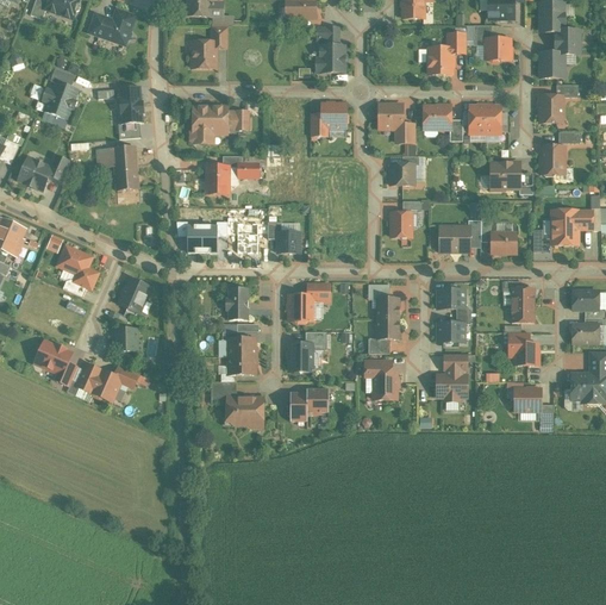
[(43,10),(47,0),(33,0),(30,14),(41,18),(43,10)]
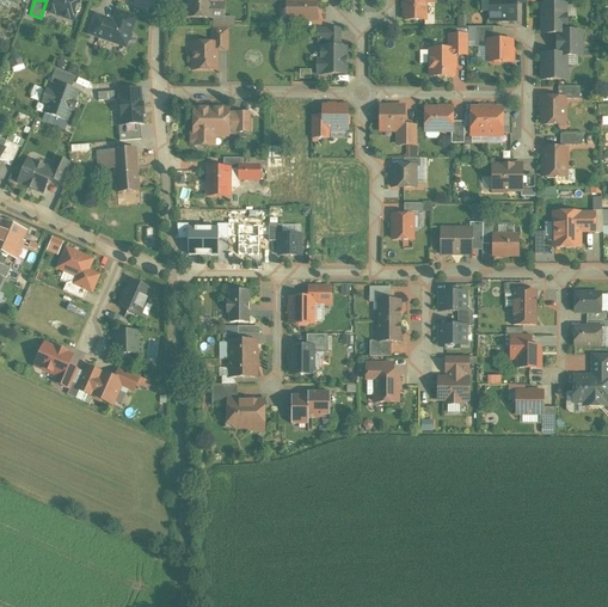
[(47,0),(43,10),(73,18),(78,0),(47,0)]
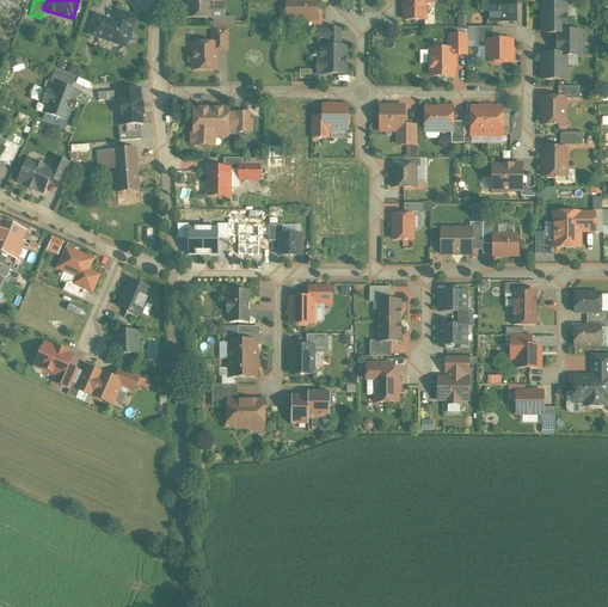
[(223,1),(212,1),(212,0),(184,0),(185,17),(212,17),(223,17),(223,1)]
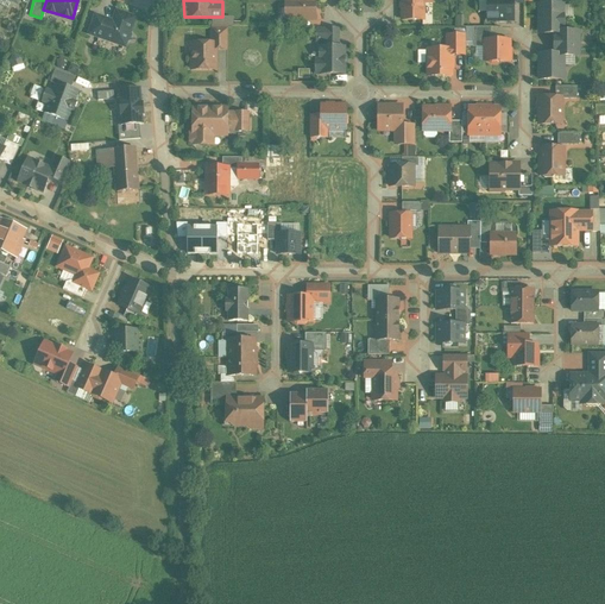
[(285,0),(285,16),(316,14),(316,0),(285,0)]
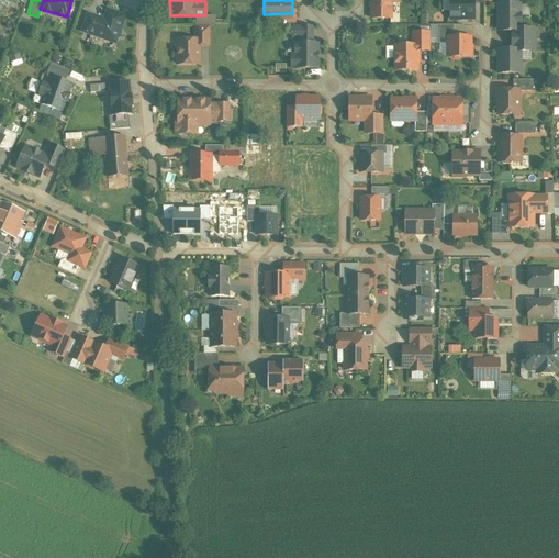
[(370,0),(370,18),(391,18),(391,1),(400,0),(370,0)]
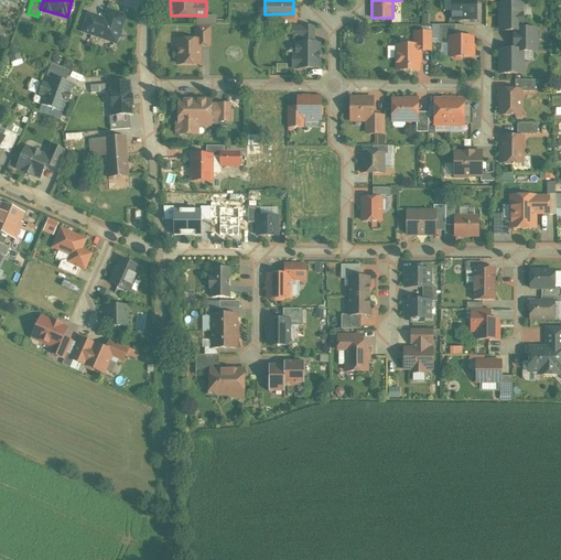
[(448,0),(449,14),(473,14),(472,0),(448,0)]
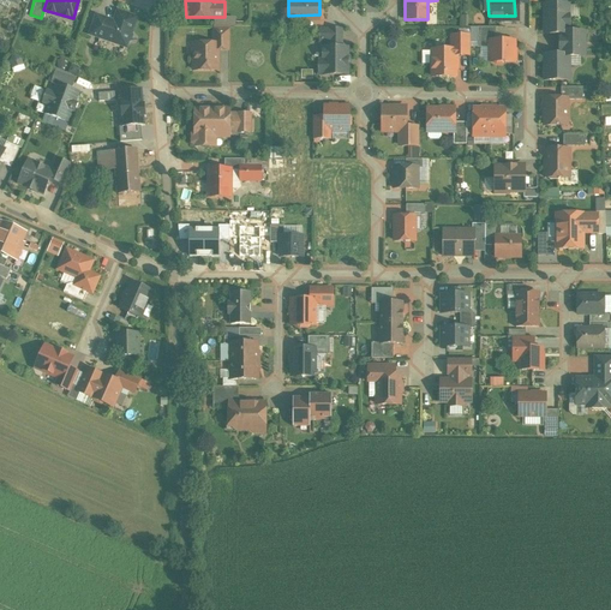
[(561,33),(561,42),(586,42),(586,28),(569,28),(569,3),(544,3),(544,33),(561,33)]
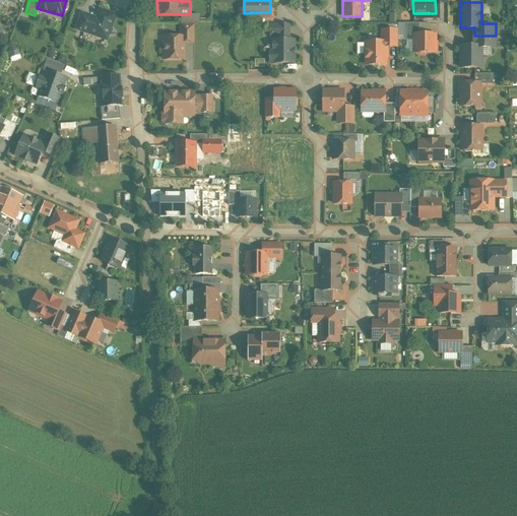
[(95,13),(80,8),(74,26),(106,37),(114,11),(99,6),(95,13)]
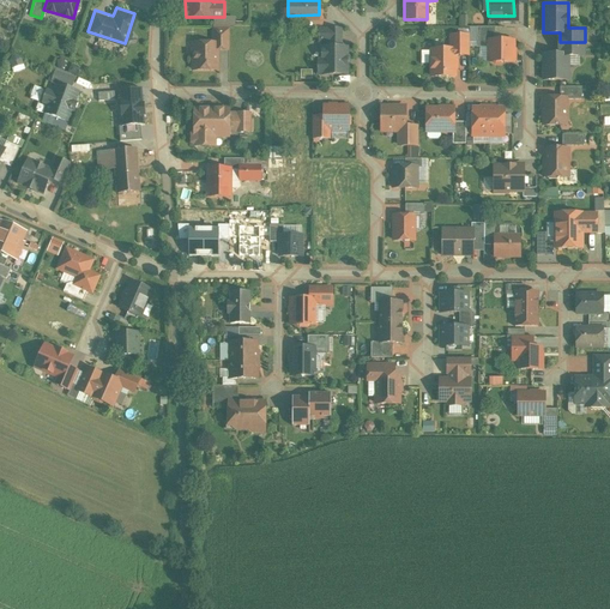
[(476,44),(489,44),(488,37),(495,37),(495,24),(476,24),(476,44)]
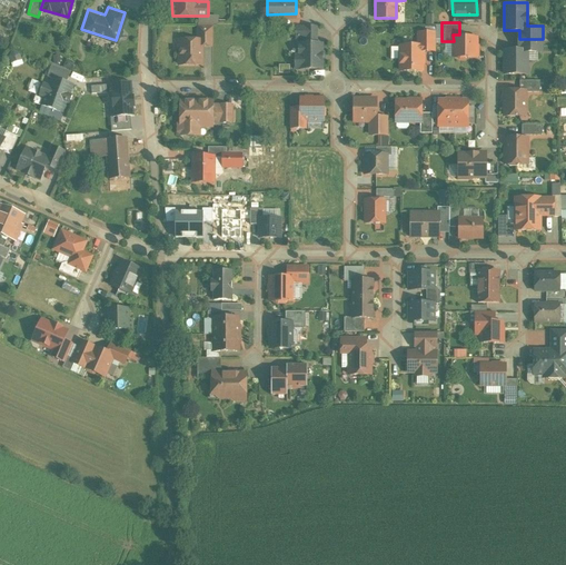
[(317,40),(317,38),(319,38),(318,23),(295,25),(296,38),(301,38),(301,41),(297,41),(297,53),(295,53),(295,69),(297,69),(323,69),(321,40),(317,40)]
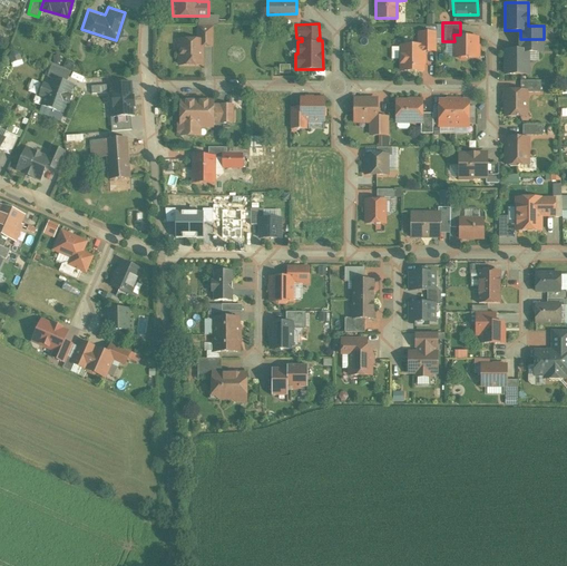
[(195,38),(179,38),(179,65),(203,65),(202,45),(213,45),(213,25),(195,25),(195,38)]
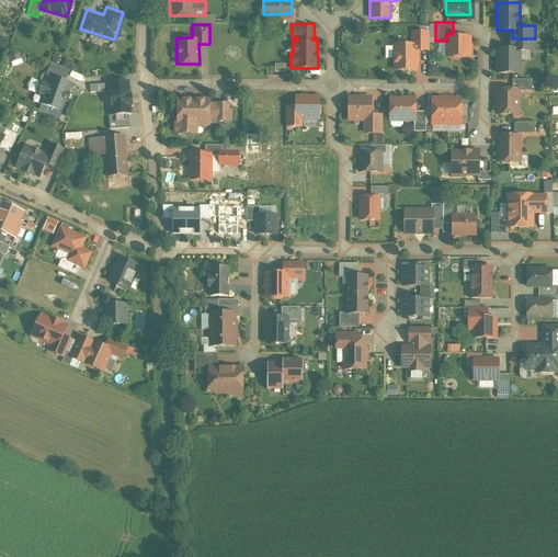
[(409,43),(393,43),(393,68),(417,68),(417,49),(429,49),(429,29),(409,29),(409,43)]
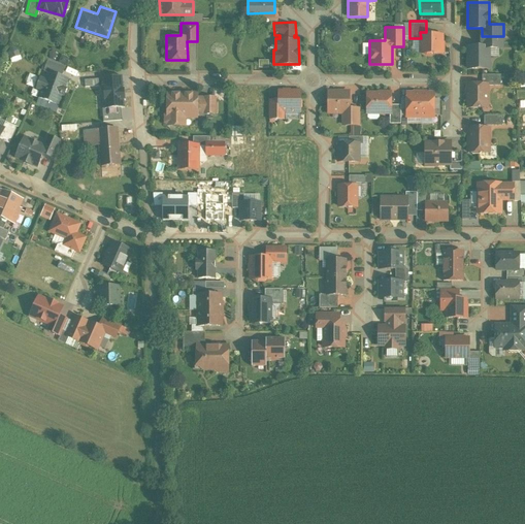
[(426,32),(420,32),(421,38),(420,53),(443,53),(443,32),(426,32)]
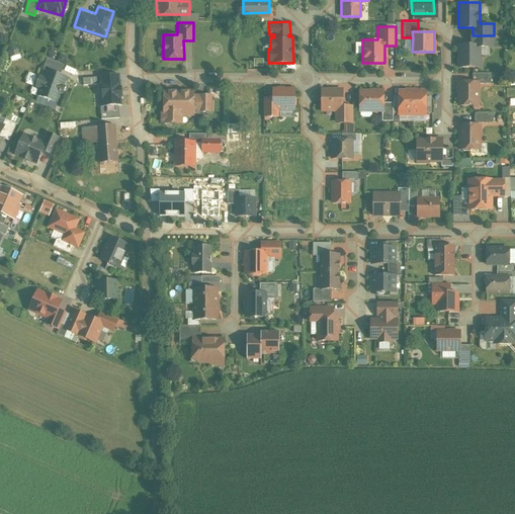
[(494,35),(473,35),(473,45),(457,45),(456,67),(481,68),(481,49),(493,49),(494,35)]
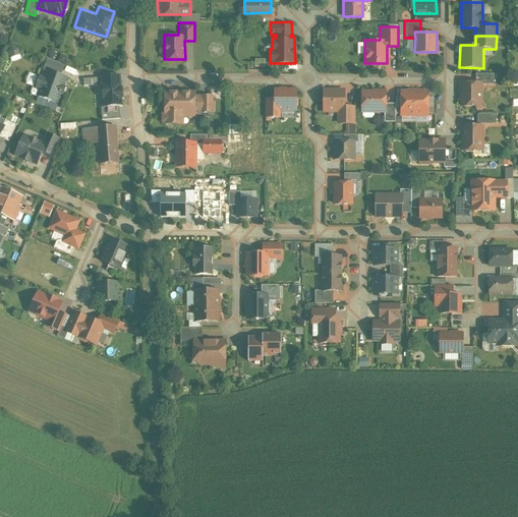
[(66,74),(59,71),(62,63),(46,58),(43,67),(47,68),(44,76),(39,75),(36,87),(41,88),(38,96),(57,102),(60,94),(64,95),(67,85),(62,84),(66,74)]
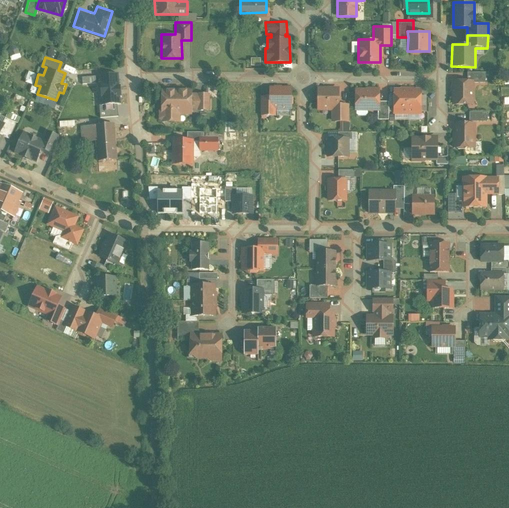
[(467,80),(473,80),(484,80),(484,72),(467,72),(467,80)]
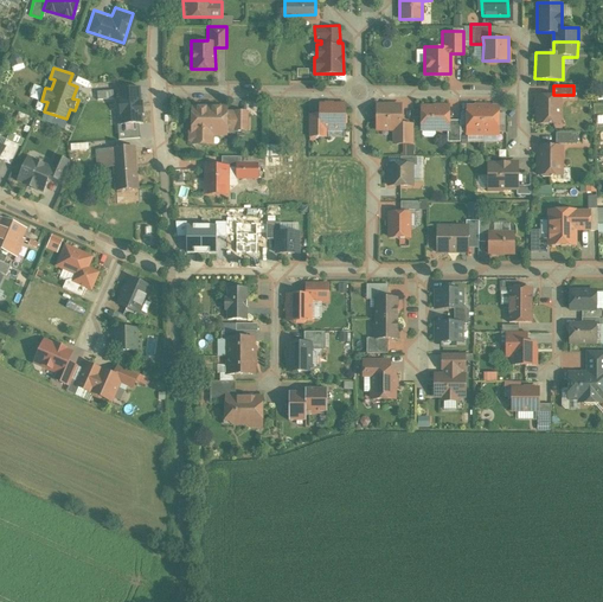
[(553,95),(536,95),(536,122),(560,122),(560,95),(553,95)]
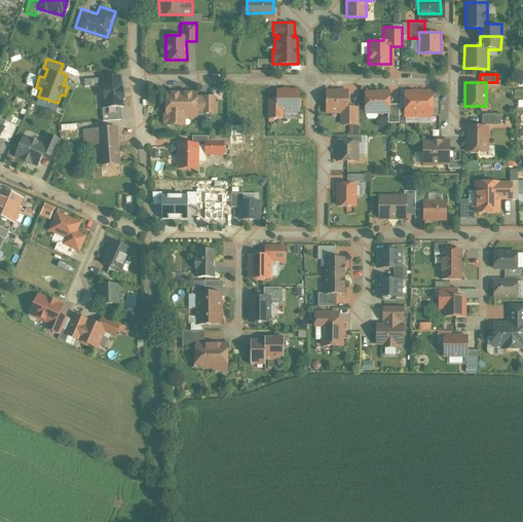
[(300,88),(277,88),(277,99),(267,99),(267,117),(284,117),(284,109),(300,110),(300,88)]
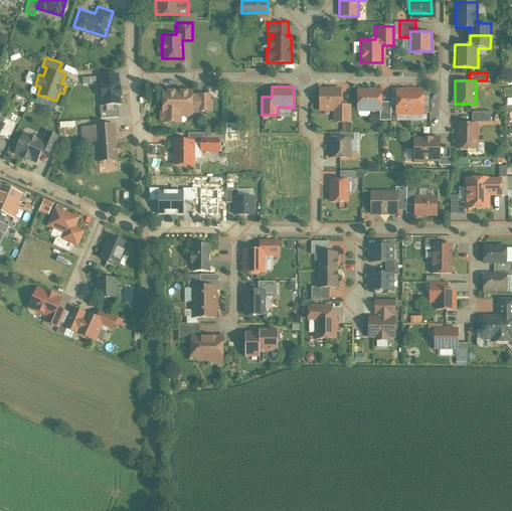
[(193,88),(163,88),(162,121),(182,122),(182,113),(193,114),(193,107),(193,93),(193,88)]
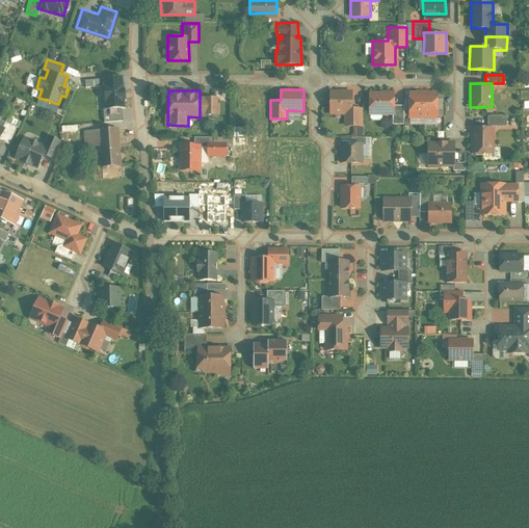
[(395,90),(369,91),(369,112),(395,112),(395,90)]
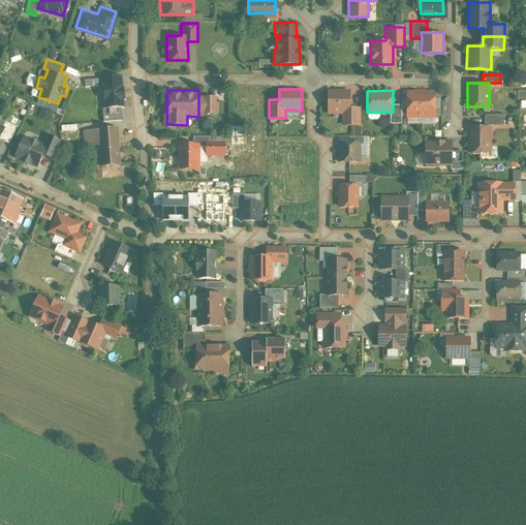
[(350,91),(329,92),(329,114),(343,114),(343,125),(360,125),(360,106),(350,106),(350,91)]
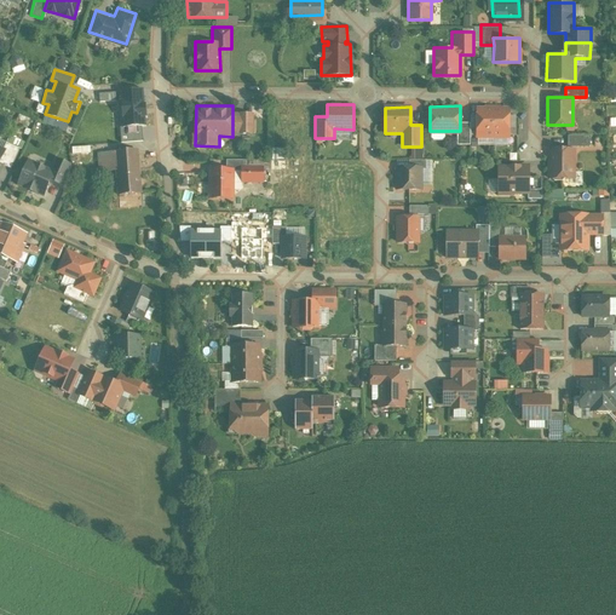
[(476,114),(470,114),(470,133),(476,133),(476,136),(491,134),(491,108),(476,108),(476,114)]
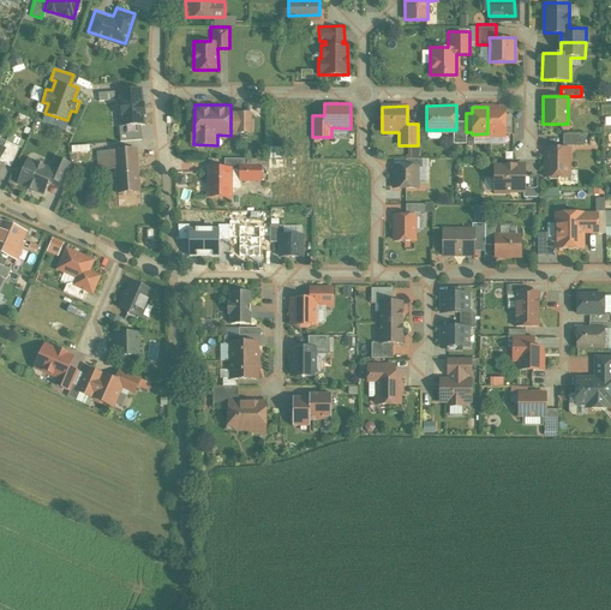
[(487,107),(487,133),(503,133),(503,131),(509,131),(509,112),(503,112),(503,107),(487,107)]
